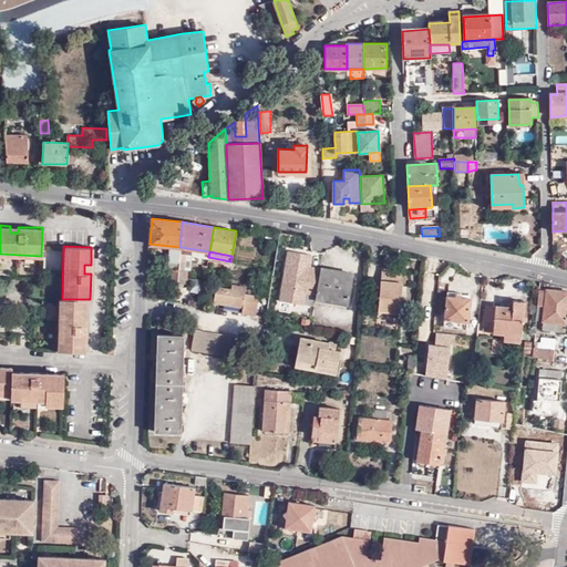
[(378,311),(399,313),(403,270),(382,268),(378,311)]
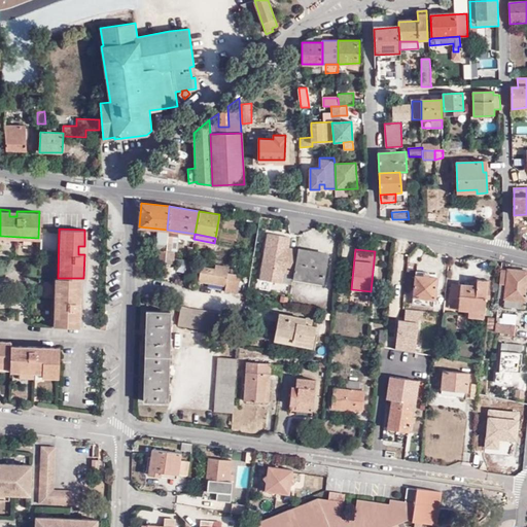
[(327,254),(297,250),(292,278),(323,283),(327,254)]
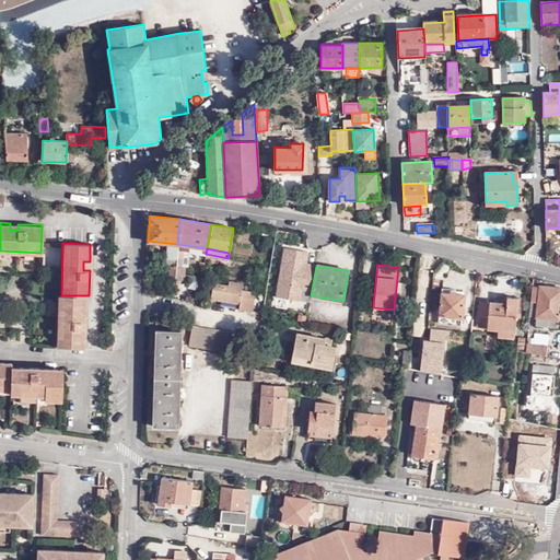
[(229,287),(226,287),(224,298),(240,300),(238,310),(252,311),(255,292),(242,290),(242,284),(229,282),(229,287)]
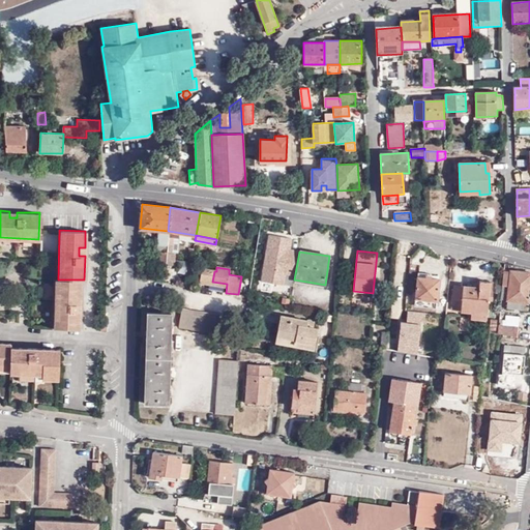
[(212,282),(214,271),(201,269),(200,280),(212,282)]
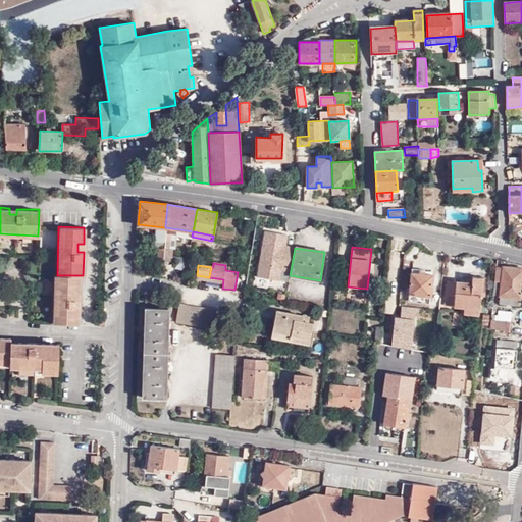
[(521,269),(503,267),(503,268),(502,282),(501,288),(494,286),(493,296),(500,297),(520,299),(521,299),(521,288),(521,269)]
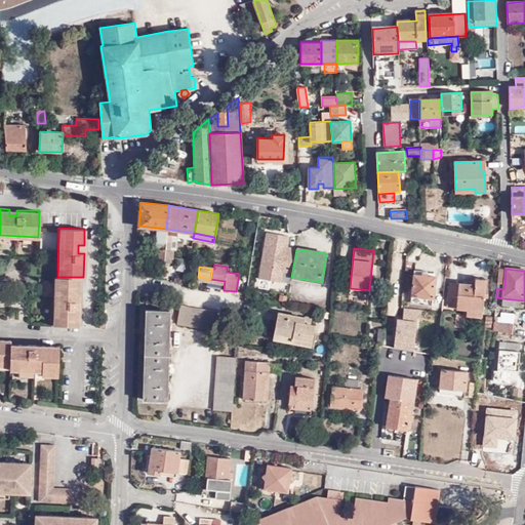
[(411,297),(433,299),(435,277),(413,275),(411,297)]
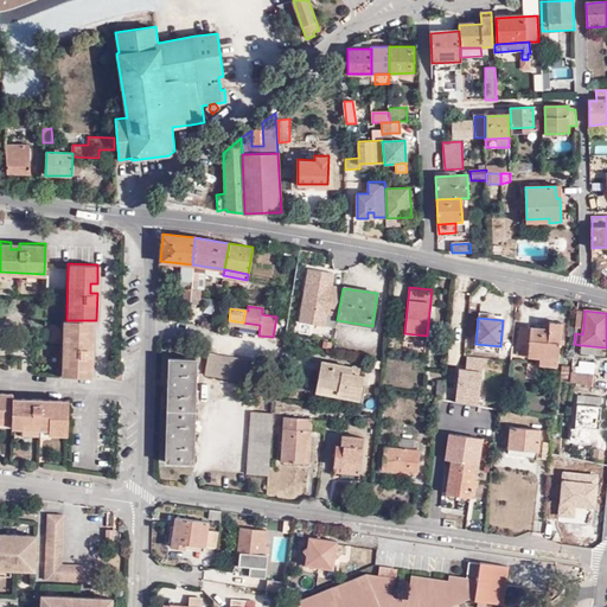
[(93,320),(66,320),(63,320),(62,376),(91,377),(93,347),(85,347),(85,338),(93,339),(93,320)]
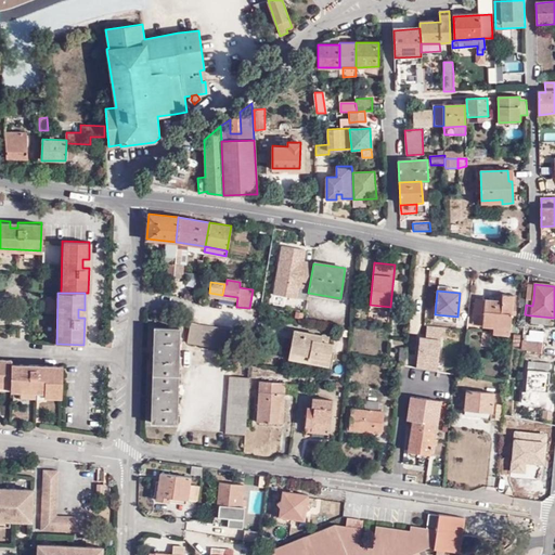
[(501,301),(475,299),(473,325),(492,326),(492,334),(510,335),(513,296),(501,295),(501,301)]
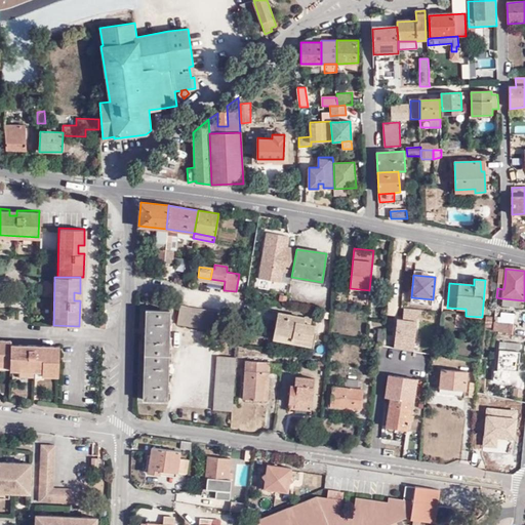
[(523,308),(523,300),(502,298),(502,305),(523,308)]
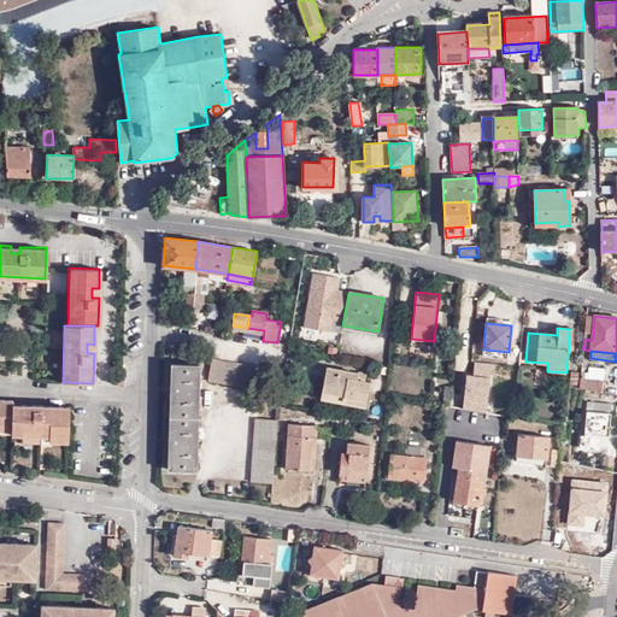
[(266,369),(211,359),(209,381),(263,389),(266,369)]
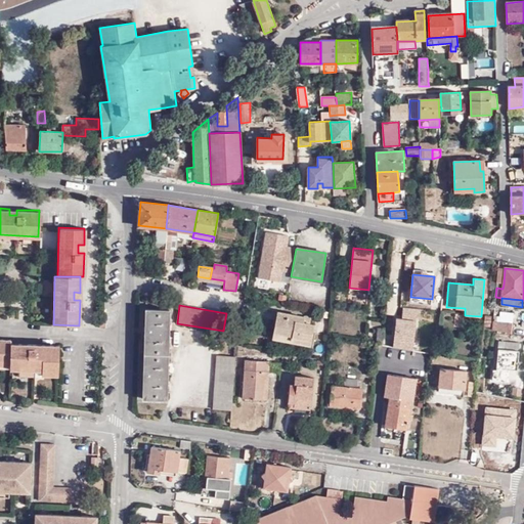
[(169,310),(146,309),(143,398),(166,399),(169,310)]
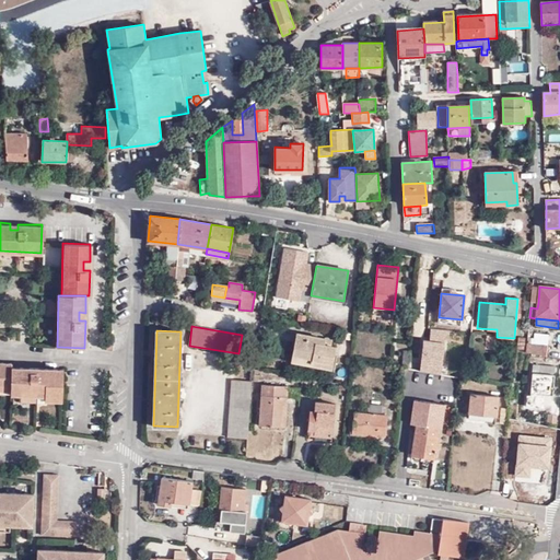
[(324,346),(325,338),(296,334),(292,357),(313,360),(312,365),(331,370),(336,348),(330,347),(324,346)]
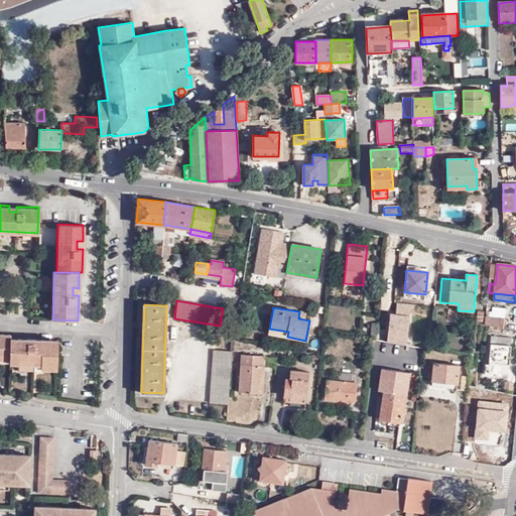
[(485,315),(475,313),(474,321),(485,323),(485,315)]
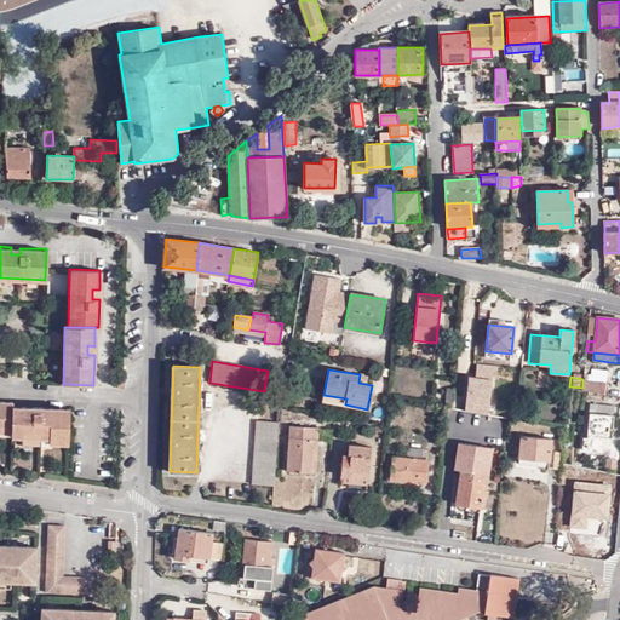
[(583,390),(604,395),(606,383),(584,380),(583,390)]
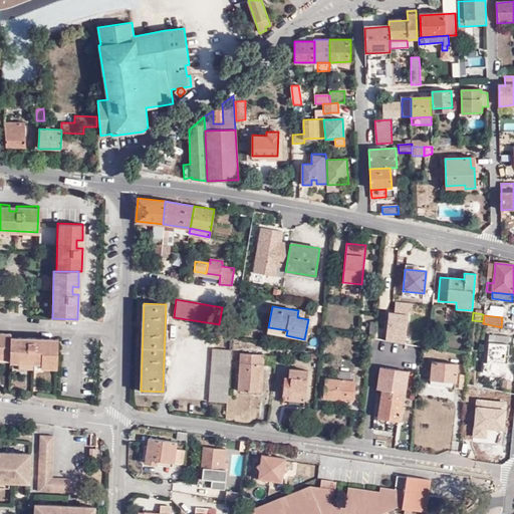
[(287,330),(268,327),(267,333),(286,336),(286,335),(287,330)]
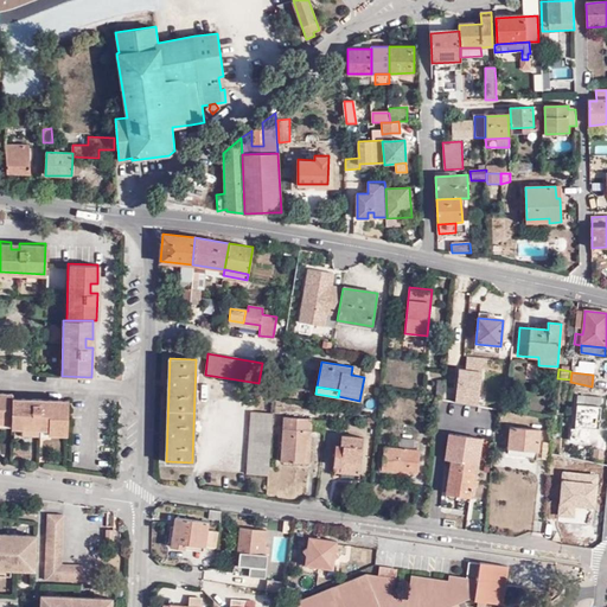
[(0,416),(11,417),(11,423),(11,427),(21,427),(21,422),(48,423),(48,428),(66,429),(68,400),(48,398),(48,406),(39,406),(39,398),(11,397),(11,394),(0,393),(0,416)]
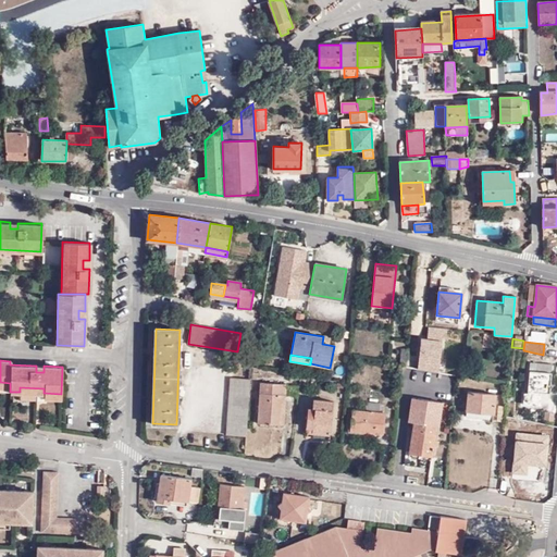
[(536,398),(541,398),(541,393),(549,394),(552,366),(530,363),(528,394),(523,394),(523,404),(536,405),(536,398)]
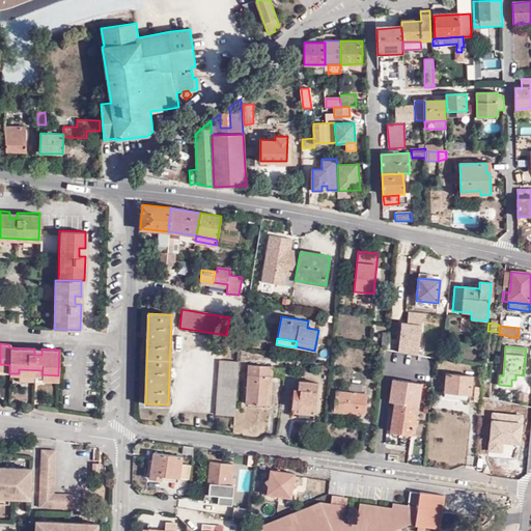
[(383,350),(382,356),(393,358),(393,351),(388,351),(383,350)]
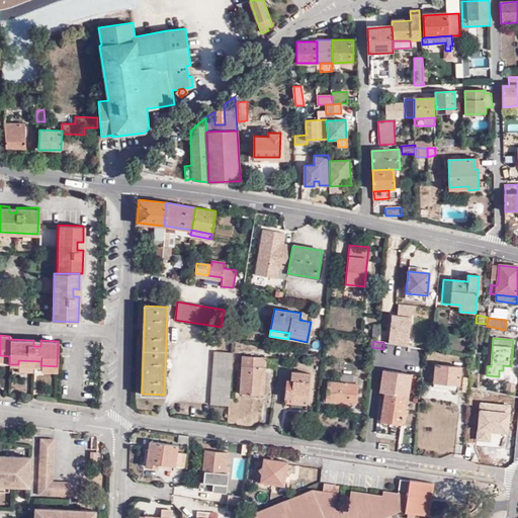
[(211,405),(228,406),(233,352),(214,351),(211,405)]
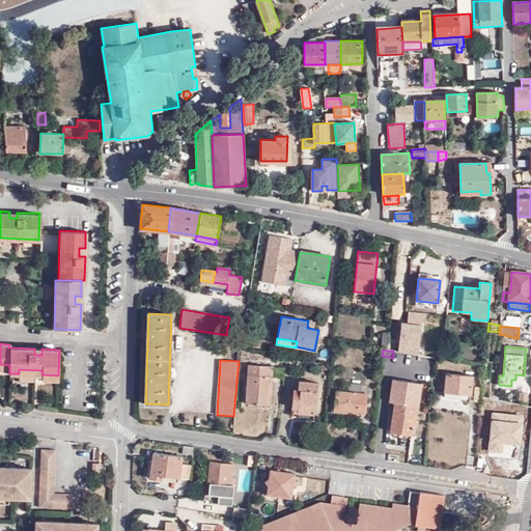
[(268,385),(271,385),(271,378),(273,378),(273,367),(249,365),(246,404),(267,406),(268,385)]
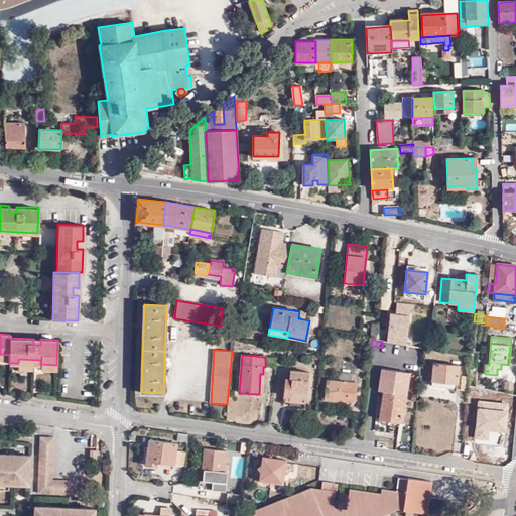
[(432,381),(454,383),(458,383),(459,367),(433,364),(432,381)]
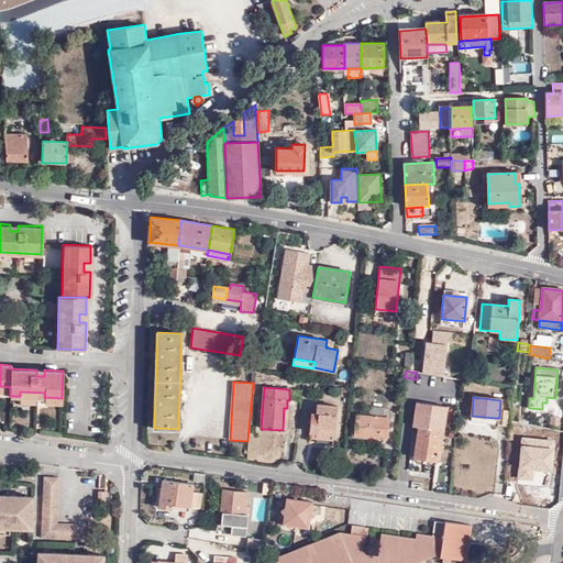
[(317,432),(317,438),(333,439),(337,406),(317,404),(316,414),(311,414),(310,432),(317,432)]
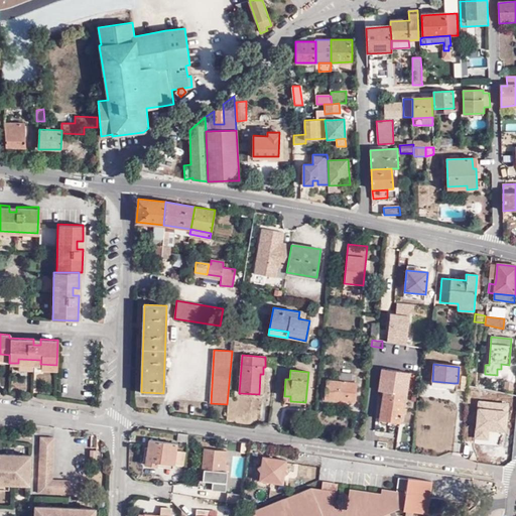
[(331,392),(330,400),(355,402),(357,383),(352,383),(352,375),(340,374),(340,381),(327,380),(326,392),(331,392)]
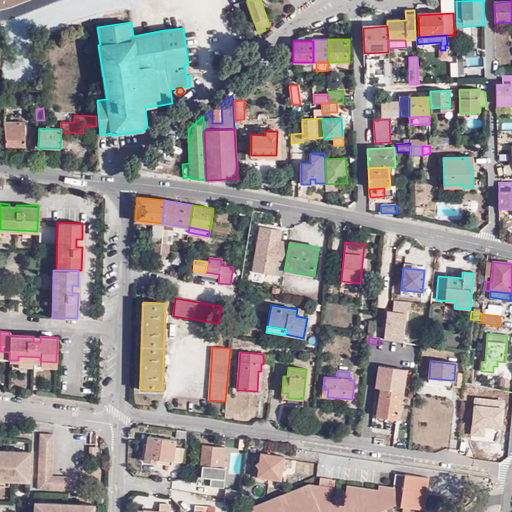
[(509,380),(501,379),(500,387),(508,387),(509,380)]
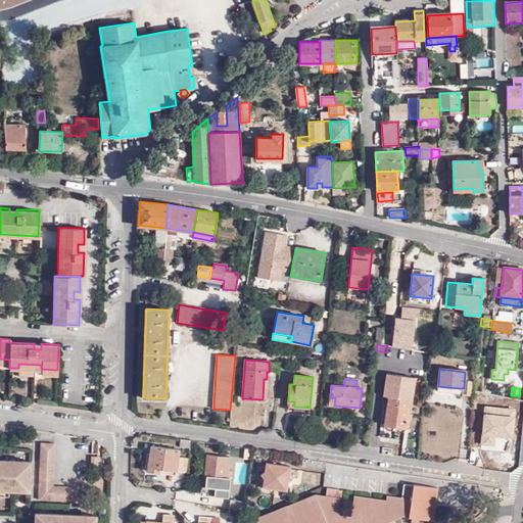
[(384,425),(406,428),(410,401),(388,398),(384,425)]
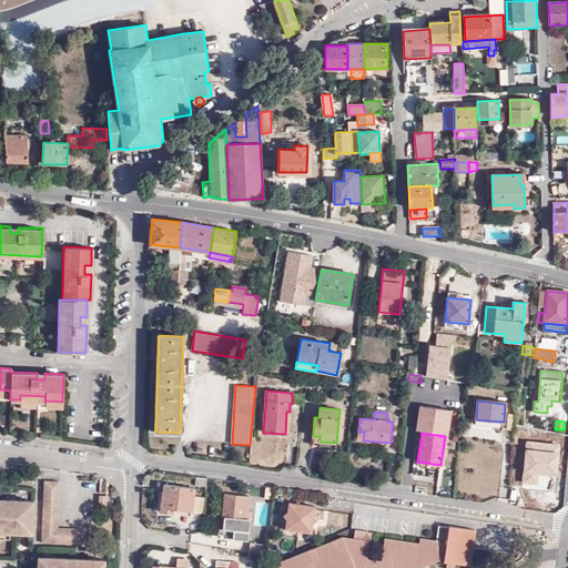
[(59,480),(43,480),(41,541),(81,544),(81,528),(57,527),(59,480)]
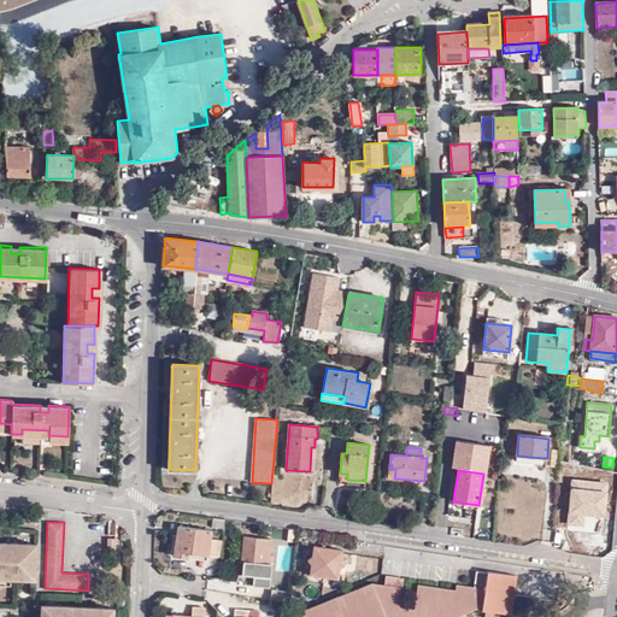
[(188,553),(207,556),(219,557),(221,541),(210,540),(211,532),(178,527),(175,556),(187,558),(188,553)]
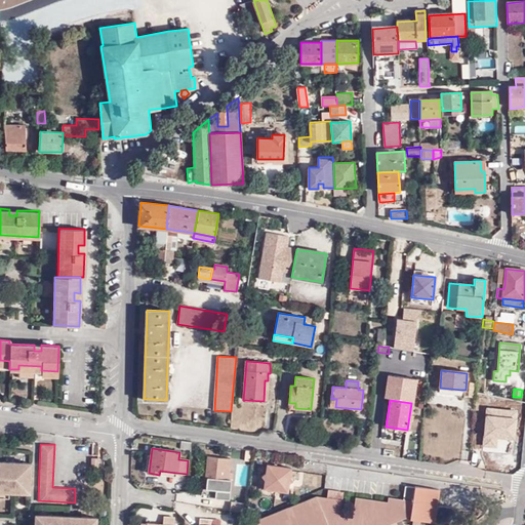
[(229,458),(207,456),(204,478),(206,478),(205,489),(211,489),(210,495),(218,496),(219,498),(228,499),(231,473),(228,473),(229,458)]
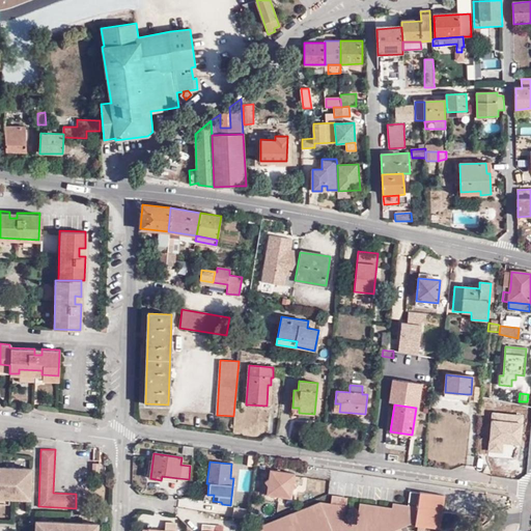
[(0,496),(9,497),(30,498),(31,468),(0,466),(0,496)]
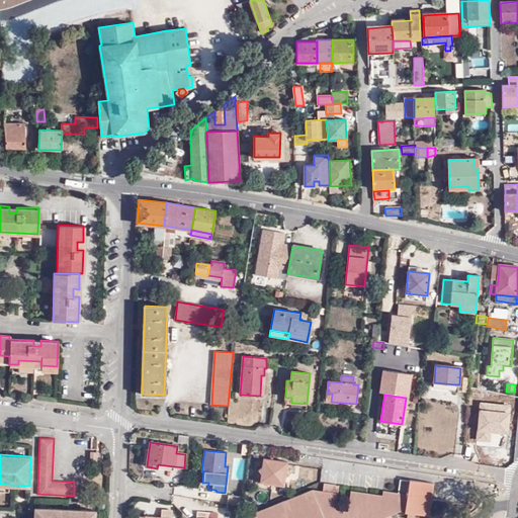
[(287,462),(263,459),(262,468),(258,470),(261,476),(260,483),(284,487),(285,478),(288,475),(286,471),(287,462)]
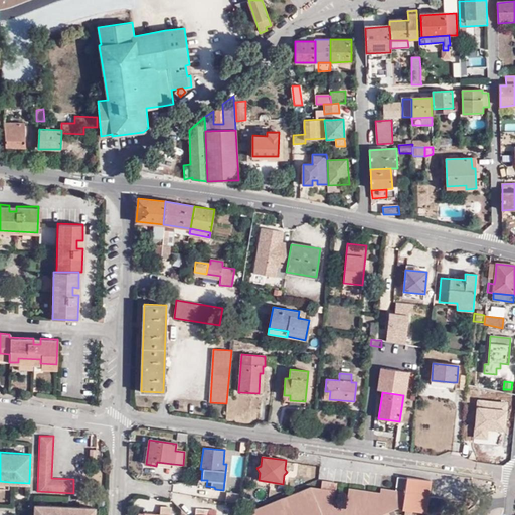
[(382,514),(383,514),(389,512),(403,506),(403,510),(426,514),(432,481),(408,478),(398,477),(396,491),(381,489),(381,493),(350,489),(346,509),(334,507),(338,483),(323,481),(322,489),(312,488),(294,495),(294,498),(285,501),(284,499),(266,506),(267,509),(253,514),(252,514),(382,514)]
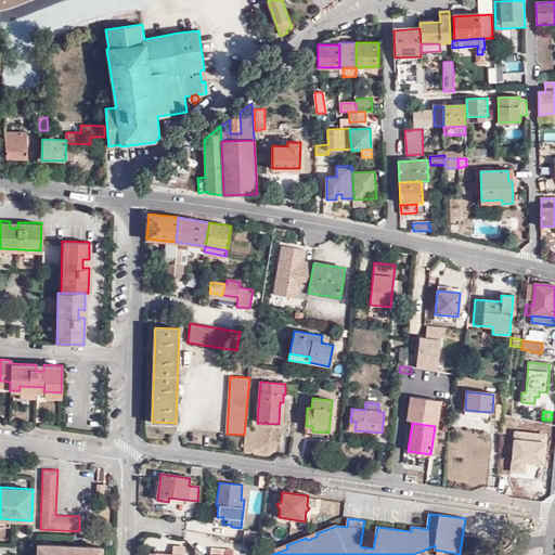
[(101,554),(102,546),(79,545),(80,550),(73,550),(73,545),(50,544),(49,549),(37,547),(36,554),(101,554)]
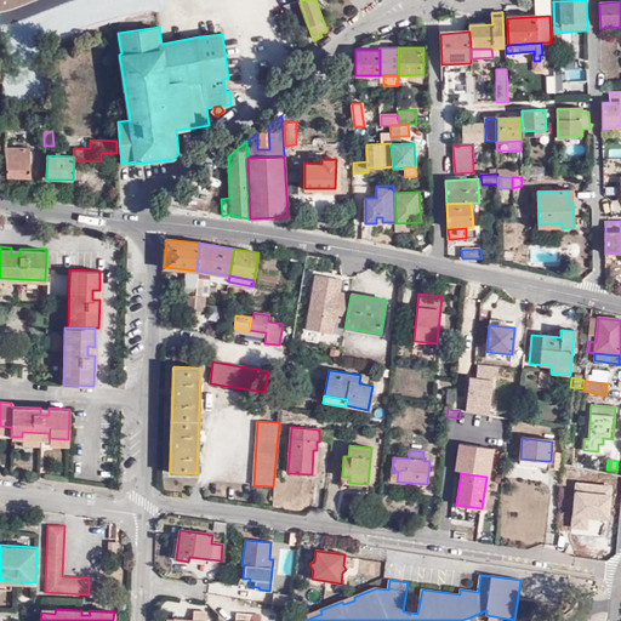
[(322,614),(320,610),(306,616),(306,620),(322,614)]
